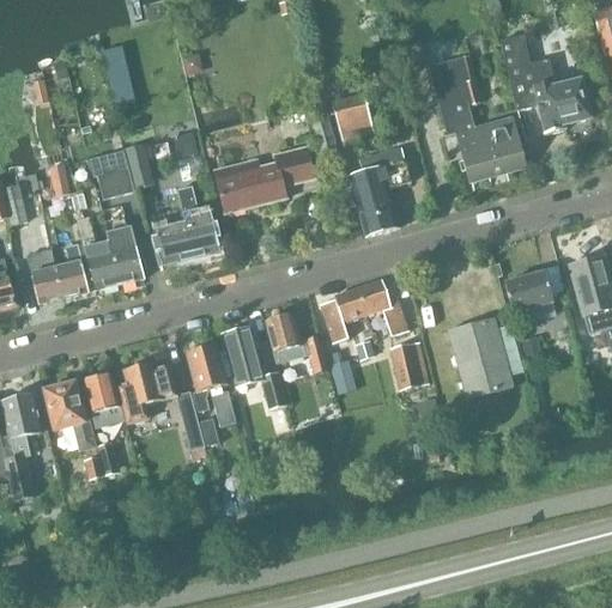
[(277,0),(279,12),(296,10),(294,0),(277,0)]
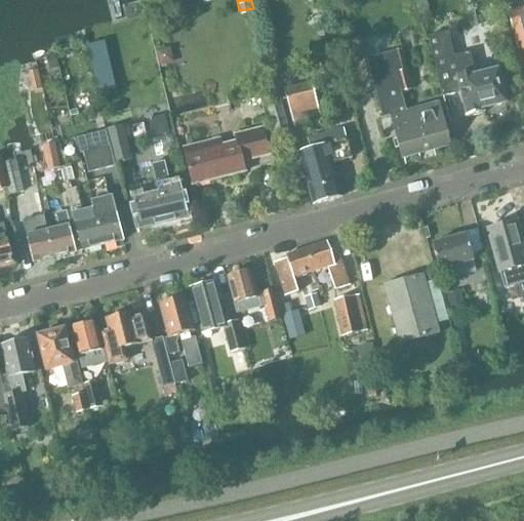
[(413,0),(416,11),(427,9),(424,0),(413,0)]
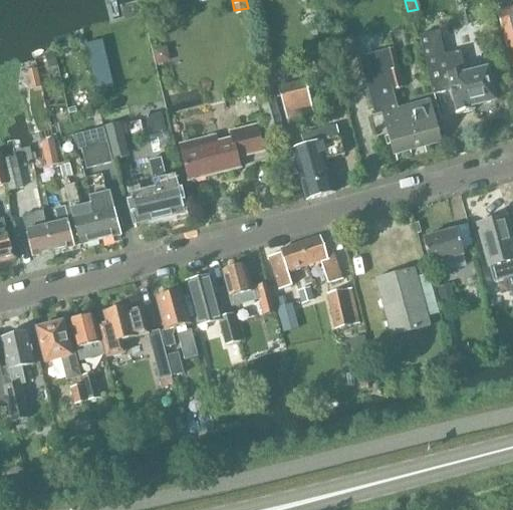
[(512,4),(496,9),(501,28),(511,65),(512,64),(512,4)]
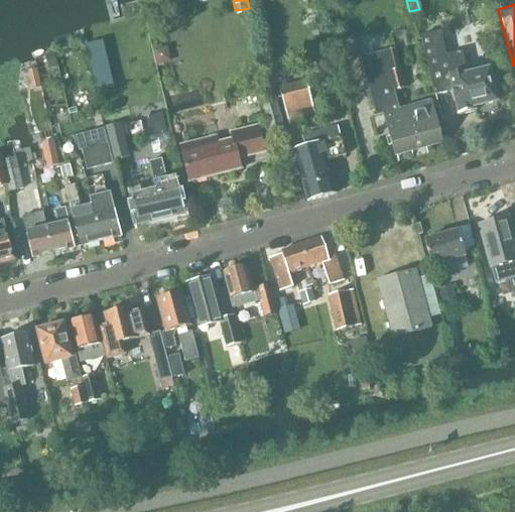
[(452,87),(452,88),(457,111),(457,112),(475,108),(474,104),(496,99),(488,68),(467,73),(461,48),(445,52),(437,21),(423,24),(424,29),(418,31),(433,92),(447,89),(447,88),(452,87)]
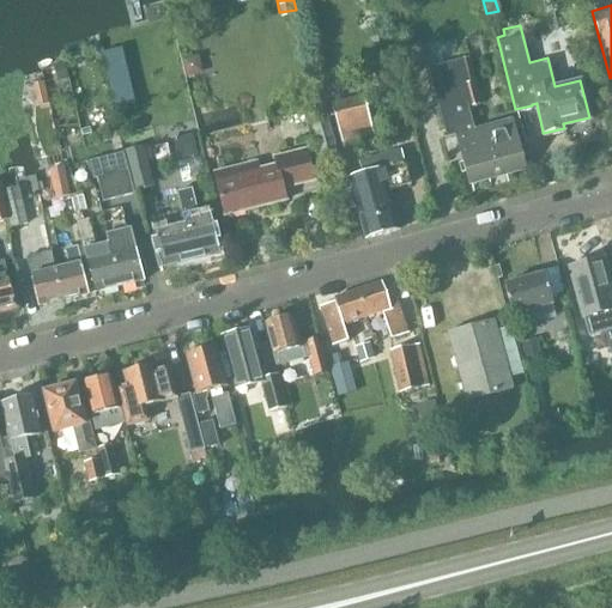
[(198,52),(182,55),(186,73),(201,70),(201,68),(198,52)]
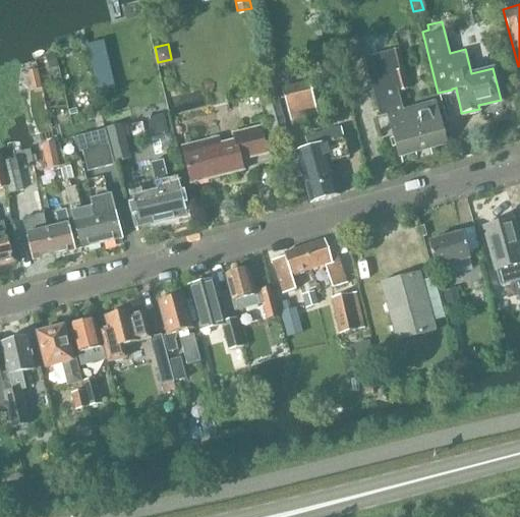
[(387,112),(397,150),(444,136),(434,99),(402,108),(398,89),(407,87),(397,47),(365,55),(374,89),(371,90),(379,114),(387,112)]
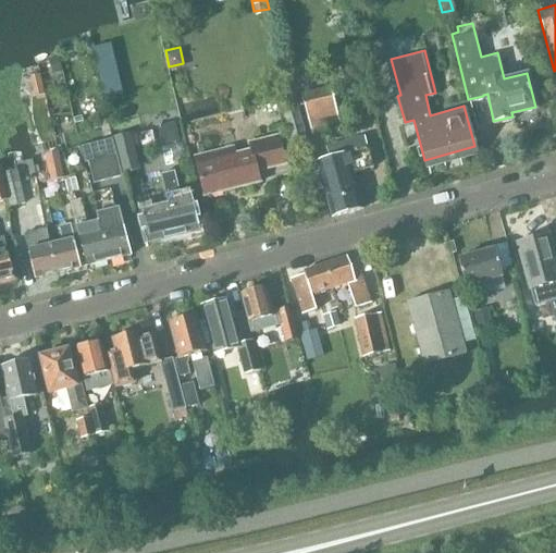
[(58,53),(48,57),(52,70),(62,68),(58,53)]
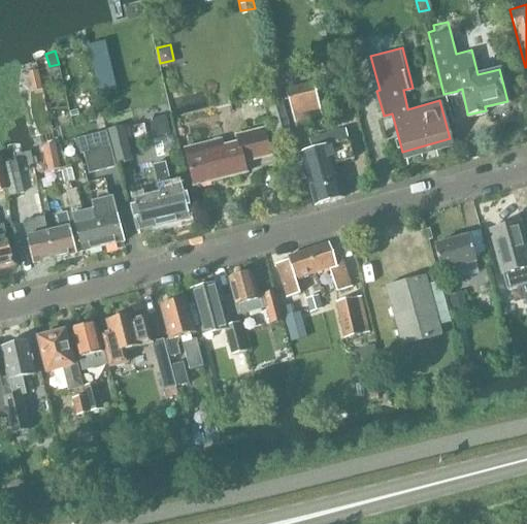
[(29,67),(33,87),(41,85),(37,66),(29,67)]
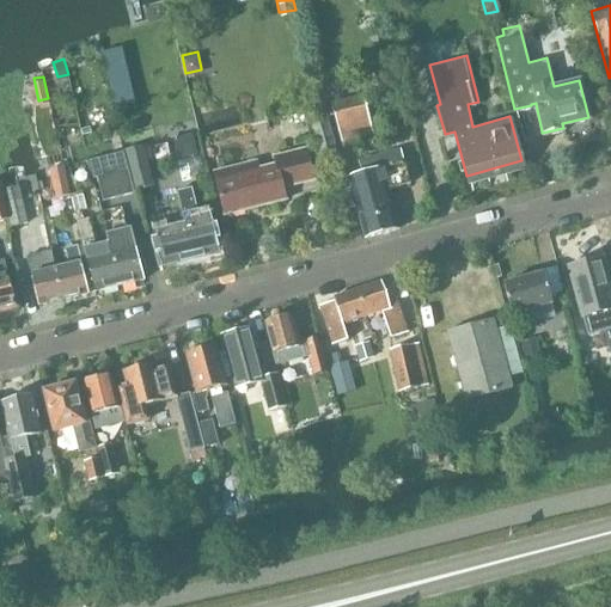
[(330,102),(341,139),(372,130),(361,93),(330,102)]
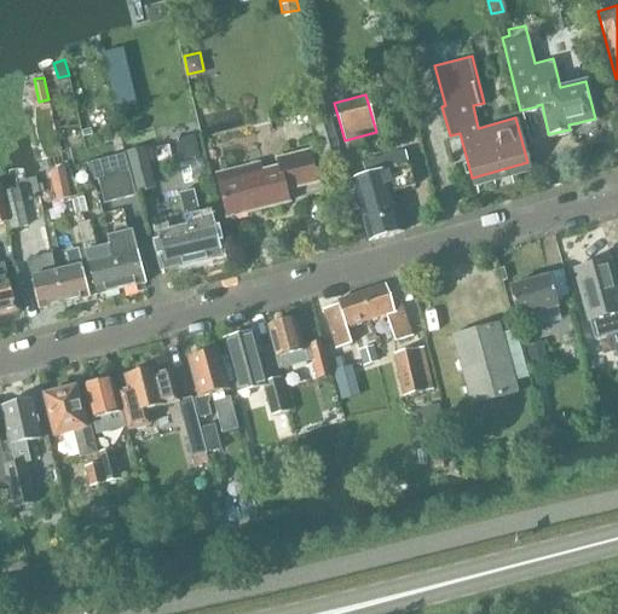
[(312,117),(318,139),(323,154),(339,150),(325,103),(292,113),(295,122),(312,117)]
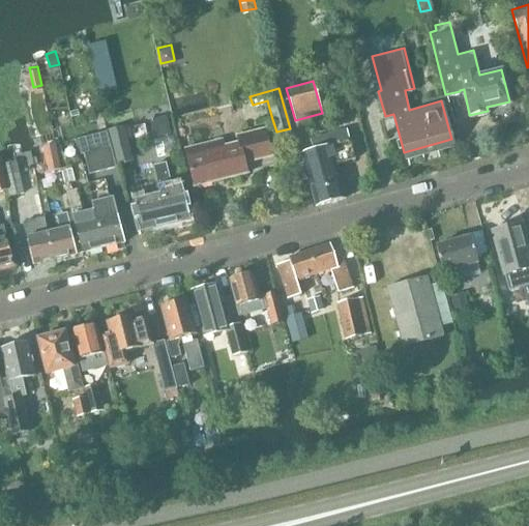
[(168,113),(150,117),(153,134),(171,129),(168,113)]
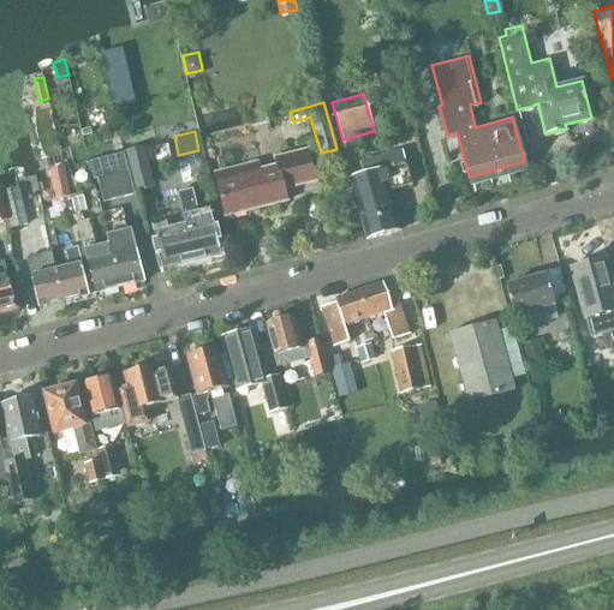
[(144,144),(124,149),(124,151),(125,157),(133,187),(153,181),(144,144)]
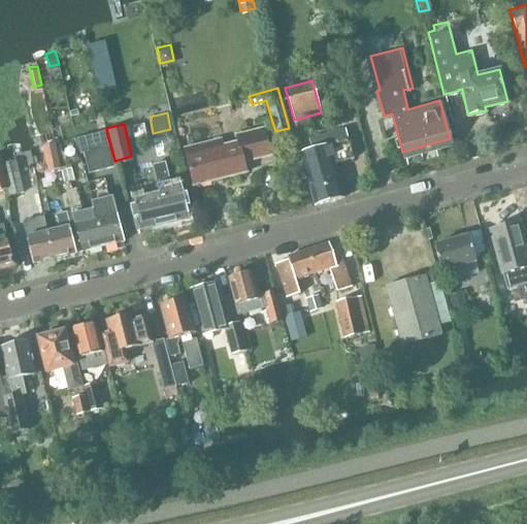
[(183,144),(185,153),(193,183),(245,169),(242,159),(269,153),(263,126),(235,133),(237,139),(223,143),(221,135),(183,144)]
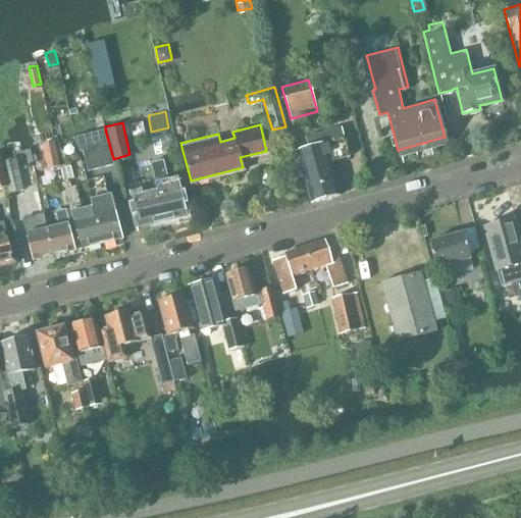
[(324,142),(296,149),(310,200),(340,193),(330,159),(349,154),(341,125),(321,131),(324,142)]
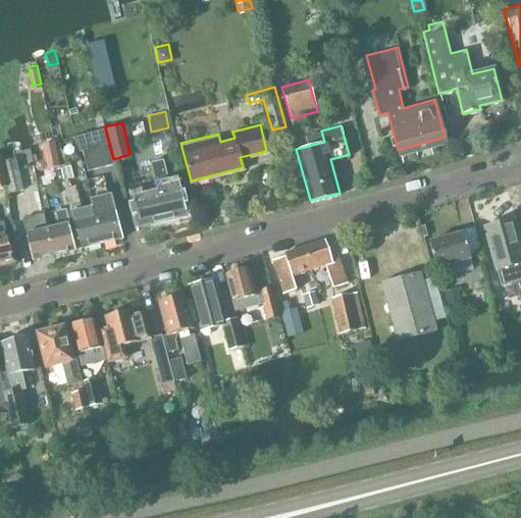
[(105,128),(105,126),(77,134),(87,168),(113,162),(113,159),(106,134),(105,128)]
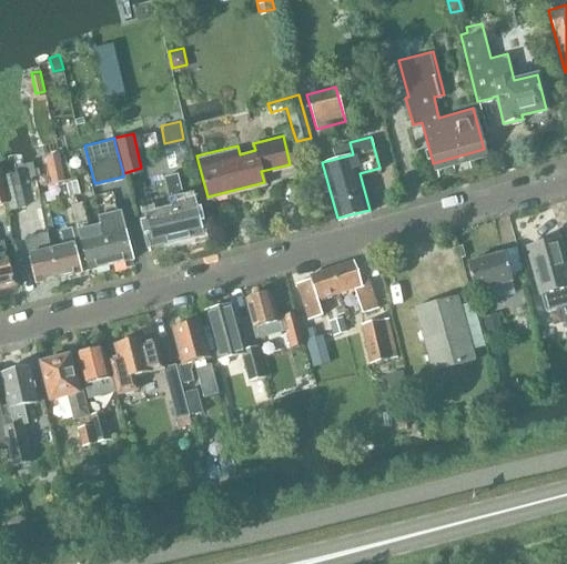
[(64,177),(60,152),(47,154),(51,179),(64,177)]
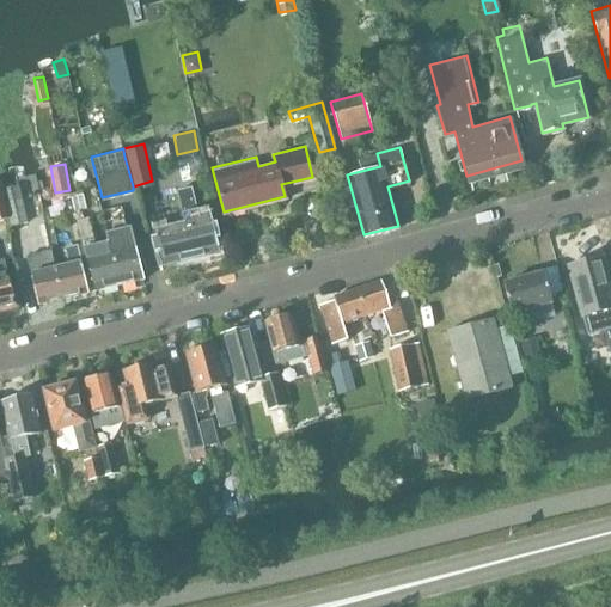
[(11,221),(25,218),(17,183),(2,186),(11,221)]
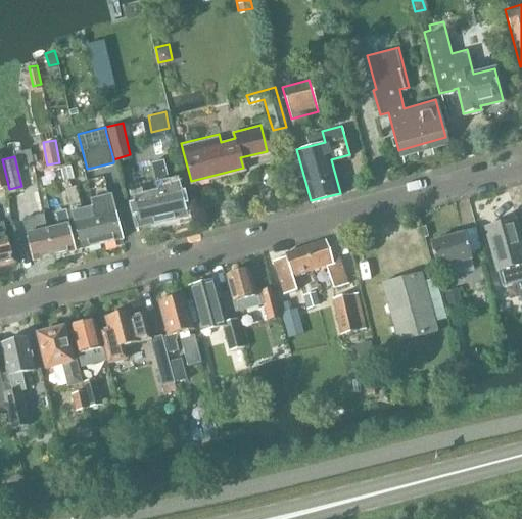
[(157,190),(134,196),(140,224),(186,214),(177,176),(168,179),(162,158),(150,161),(157,190)]
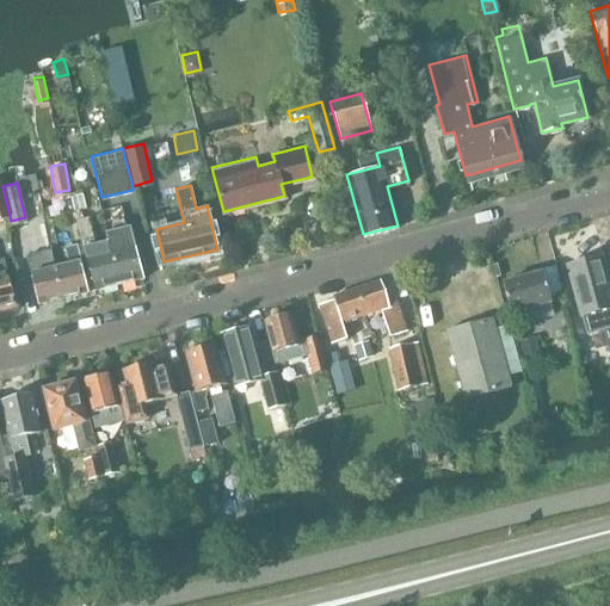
[(81,241),(85,258),(93,288),(118,282),(108,240),(94,243),(87,215),(75,218),(81,241)]
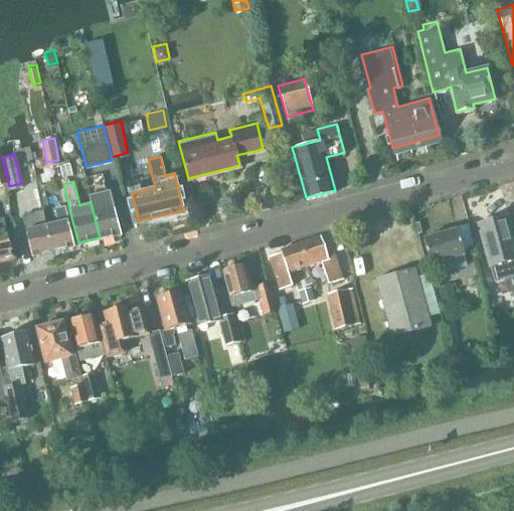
[(120,232),(109,190),(89,195),(91,202),(100,237),(120,232)]
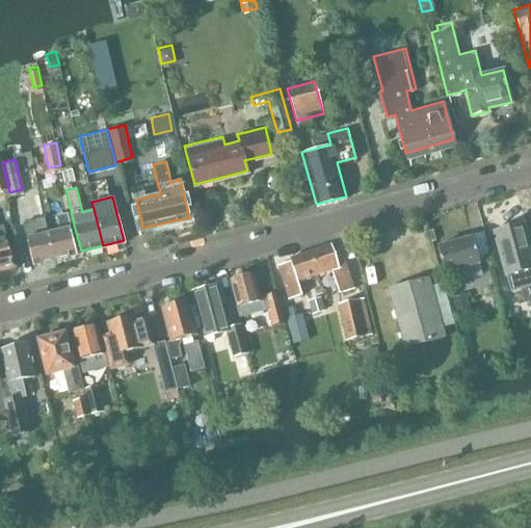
[(59,228),(48,231),(53,258),(75,253),(69,226),(74,225),(71,210),(56,214),(59,228)]
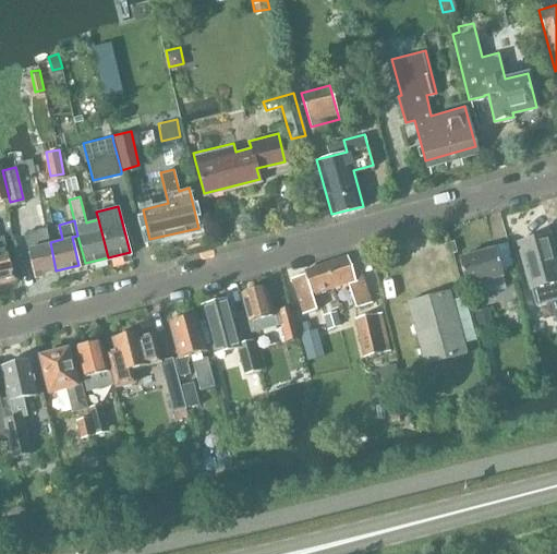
[(56,271),(50,242),(37,245),(33,229),(23,232),(34,276),(56,271)]
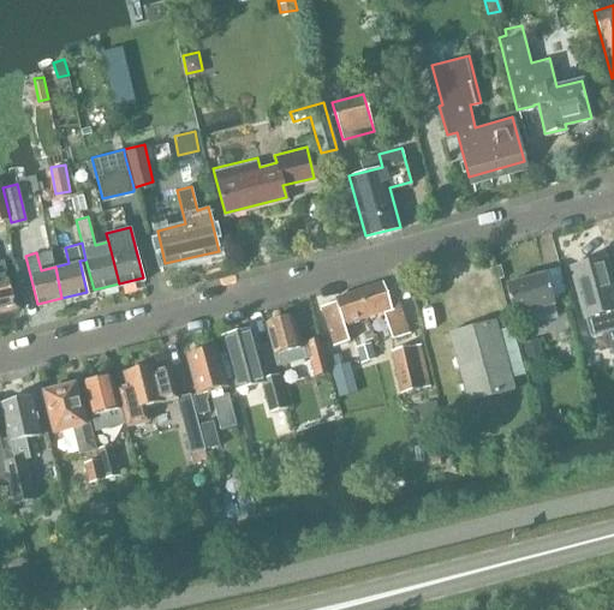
[(588,329),(613,321),(613,309),(613,306),(613,289),(604,256),(570,265),(584,315),(588,329)]
